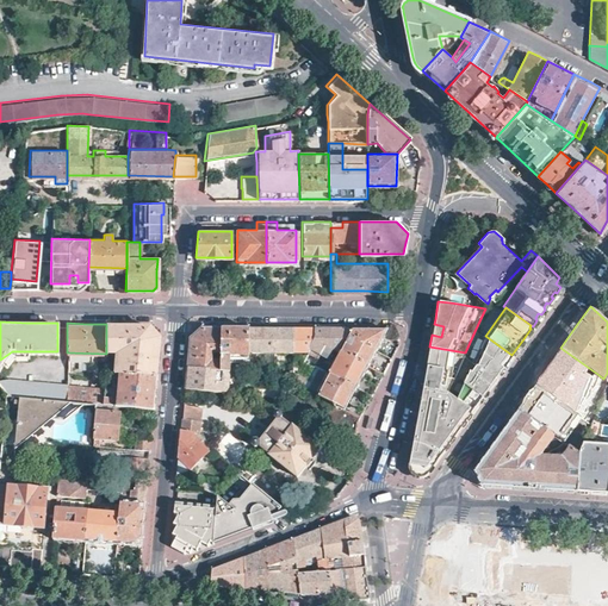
[(149,324),(106,324),(106,347),(113,347),(113,369),(156,373),(157,358),(160,335),(149,324)]
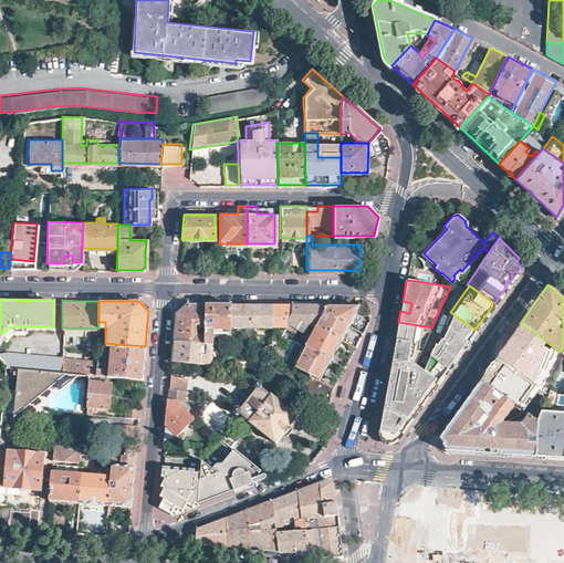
[(403,301),(400,311),(409,313),(411,303),(403,301)]
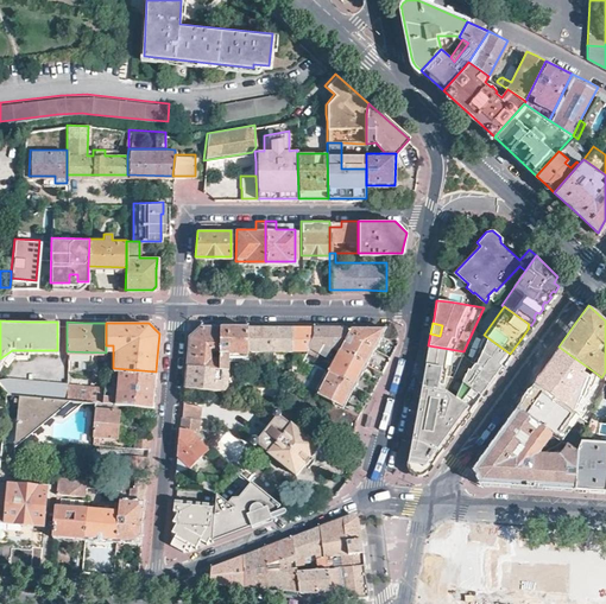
[(184,363),(219,368),(219,356),(219,324),(199,324),(188,335),(185,349),(184,363)]
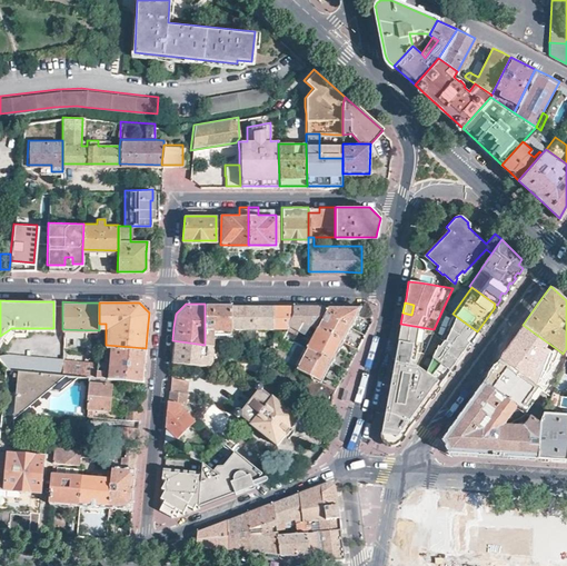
[(205,304),(205,334),(225,334),(225,338),(230,339),(230,335),(230,328),(230,304),(216,304),(205,304)]
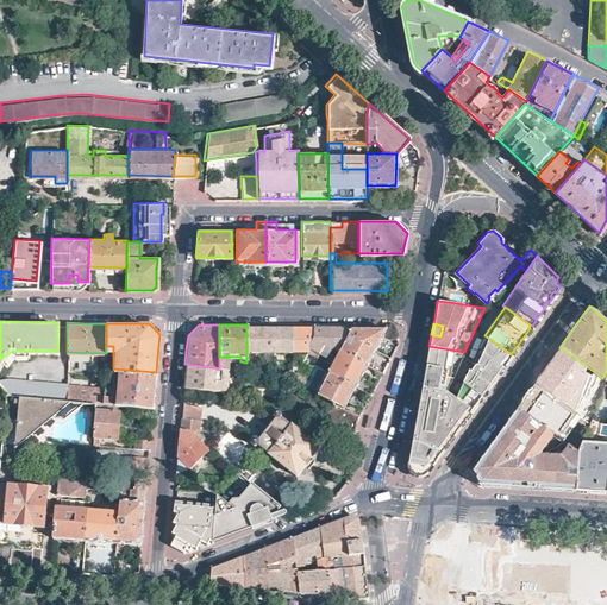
[(267,325),(246,325),(246,351),(291,351),(291,326),(267,325)]
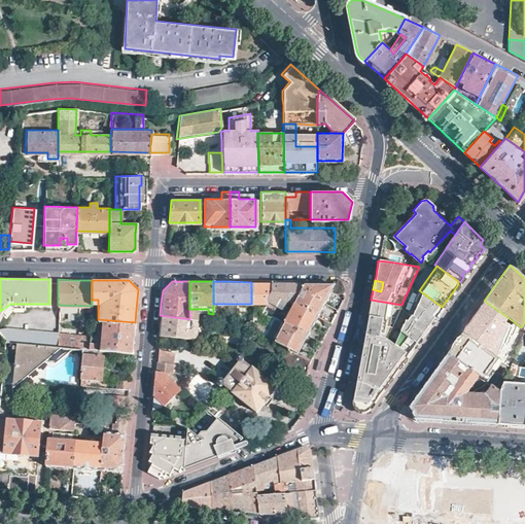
[(261,282),(251,282),(251,304),(269,304),(271,282),(261,282)]
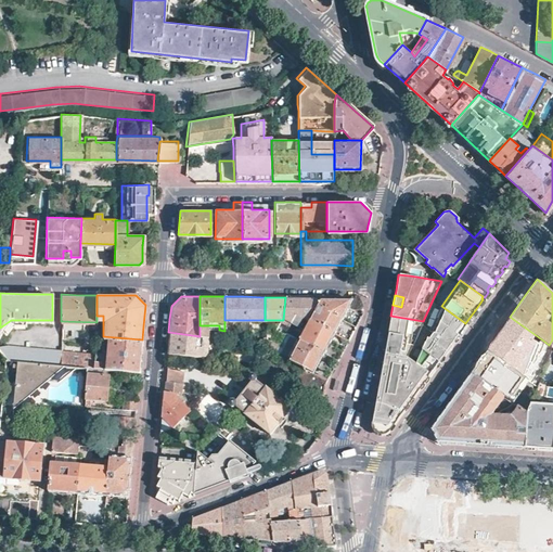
[(301,297),(285,297),(283,320),(308,320),(309,318),(317,304),(320,297),(301,297)]
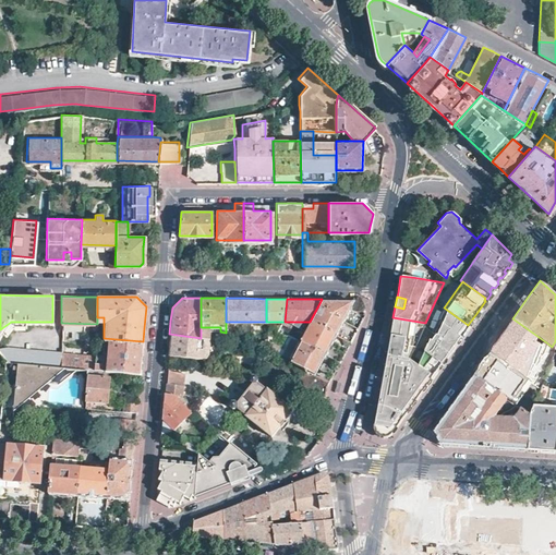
[(318,305),(342,318),(353,299),(336,299),(322,299),(318,305)]
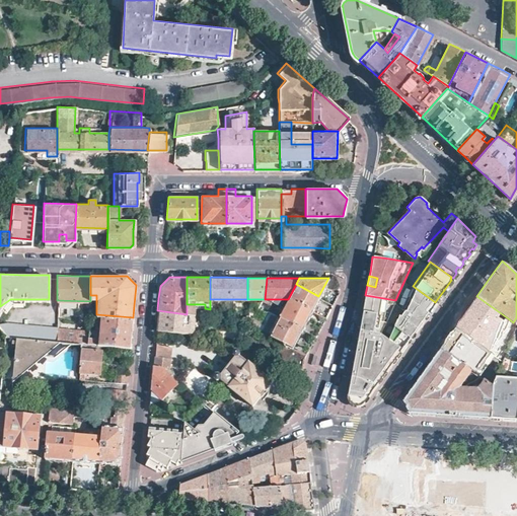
[(419,324),(435,302),(413,286),(404,280),(395,300),(365,295),(363,308),(354,359),(348,394),(349,395),(349,397),(351,399),(352,401),(354,402),(356,402),(358,403),(360,402),(361,401),(363,400),(364,399),(365,398),(366,398),(368,395),(374,386),(389,365),(402,348),(419,324)]
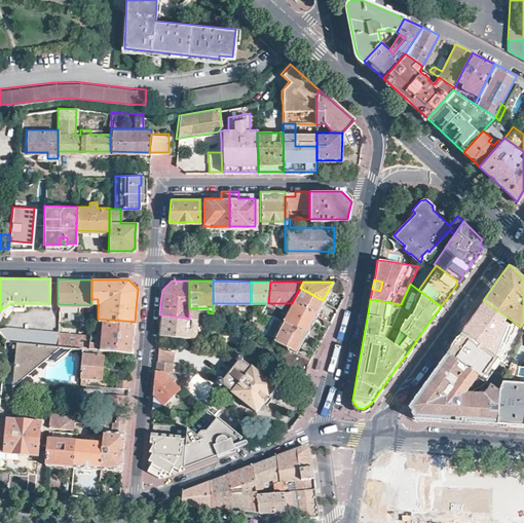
[(300,288),(293,301),(315,313),(323,300),(300,288)]
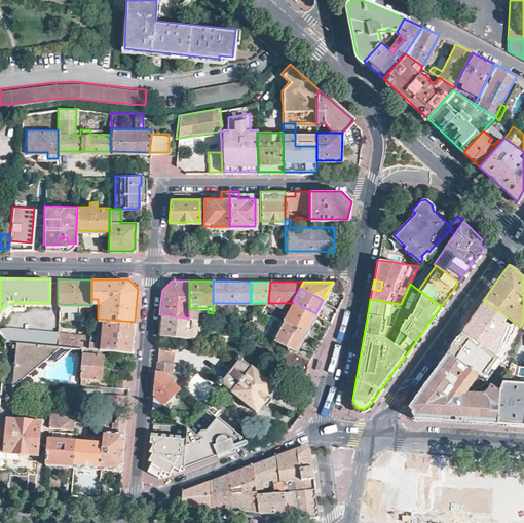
[(469,336),(490,305),(483,300),(460,330),(469,336)]
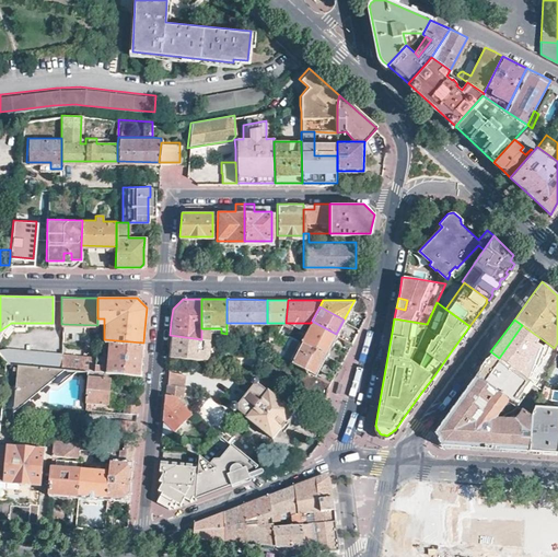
[(312,321),(311,323),(301,341),(325,354),(339,361),(344,352),(329,345),(336,334),(312,321)]
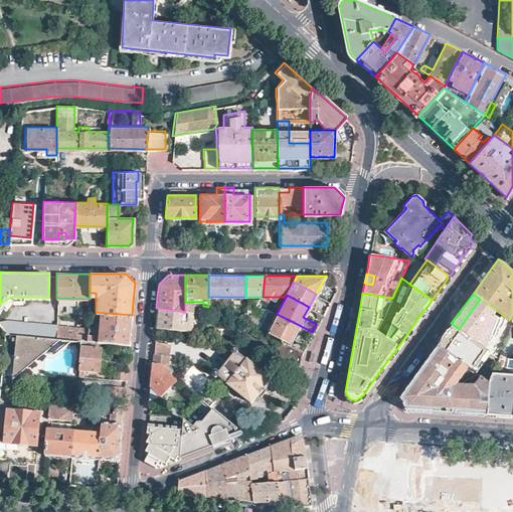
[(185,329),(185,312),(156,308),(155,321),(155,326),(185,329)]
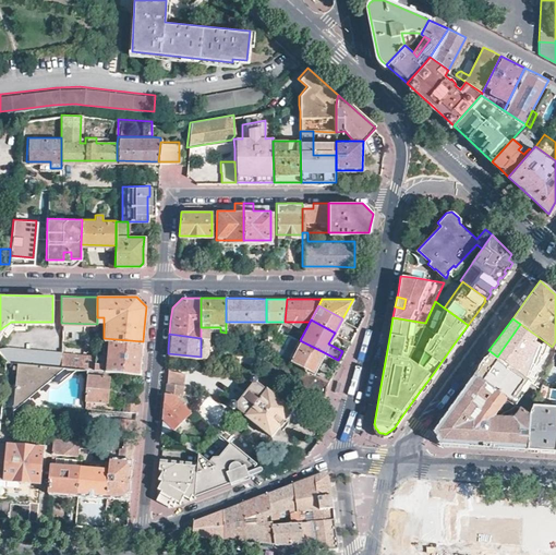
[(111,370),(140,372),(141,359),(143,341),(104,338),(104,360),(96,360),(96,368),(111,370)]
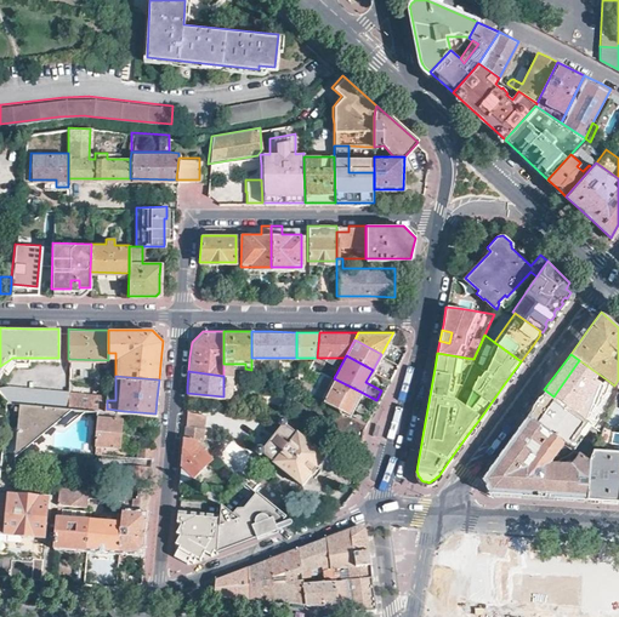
[(295,376),(295,387),(302,390),(307,382),(295,376)]
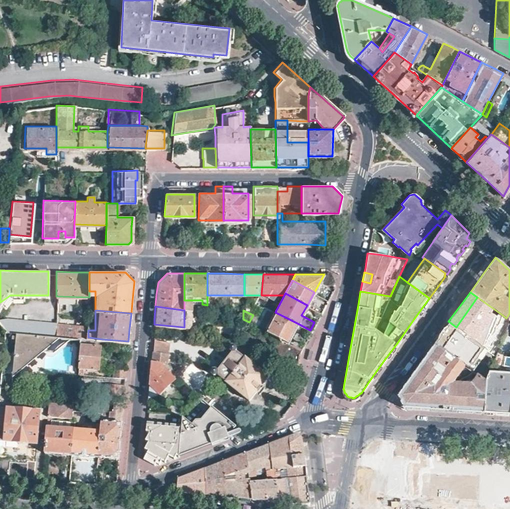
[(275,312),(265,330),(275,336),(287,342),(297,323),(275,312)]
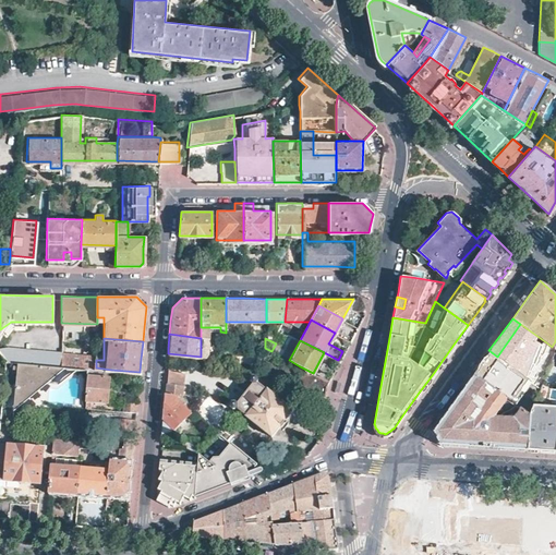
[(550,350),(552,347),(546,342),(539,353),(546,359),(552,351),(550,350)]
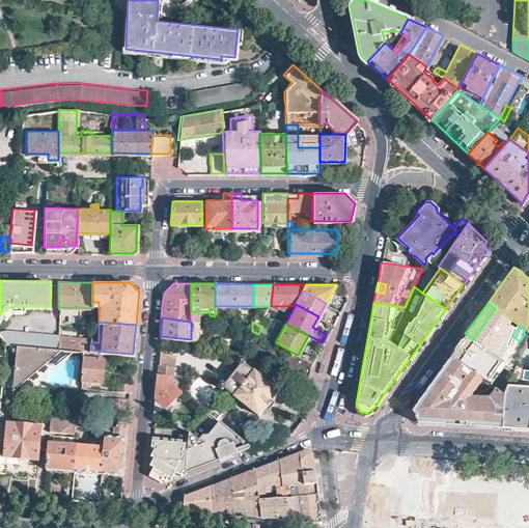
[(0,335),(5,342),(58,346),(58,333),(58,332),(39,331),(7,328),(0,331),(0,335)]
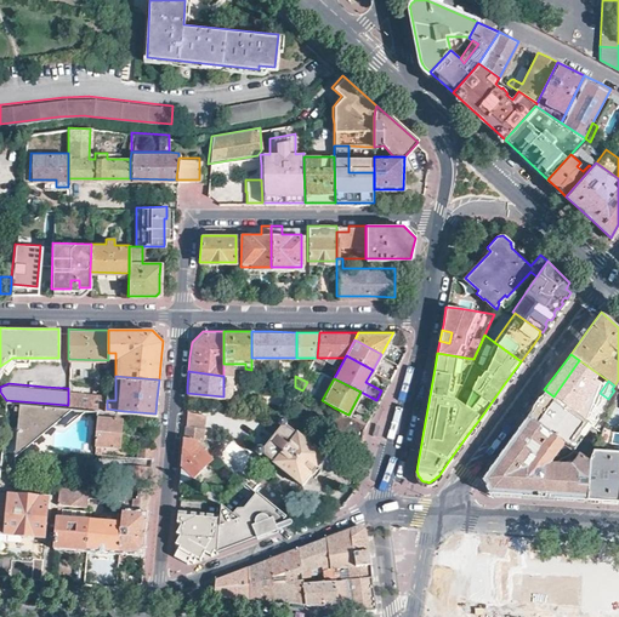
[(68,389),(68,405),(97,409),(107,409),(107,400),(107,393),(68,389)]
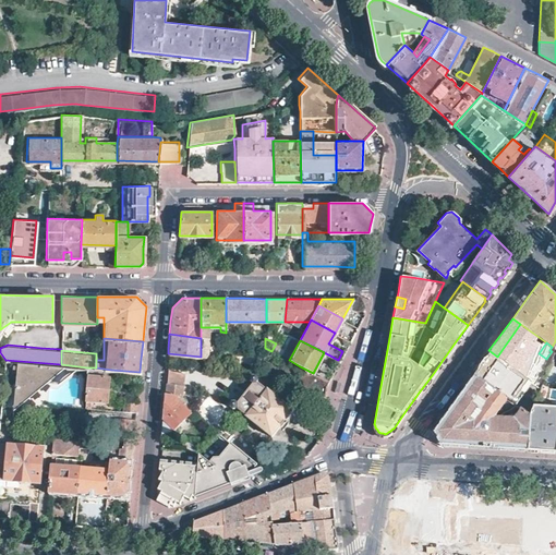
[(535,405),(540,387),(497,357),(488,350),(485,356),(473,372),(510,399),(523,409),(531,414),(532,415),(535,405)]
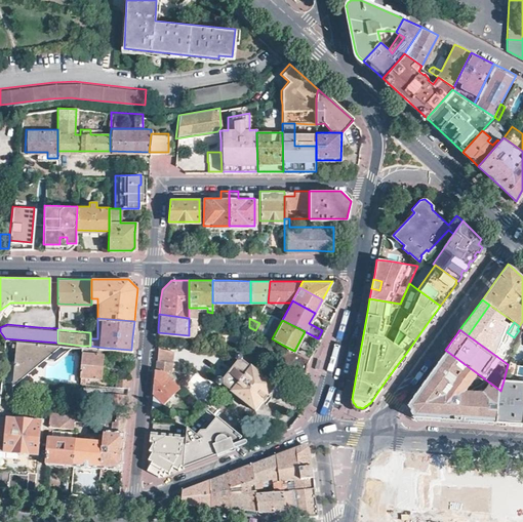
[(73,346),(16,340),(12,385),(44,359),(55,360),(73,346)]
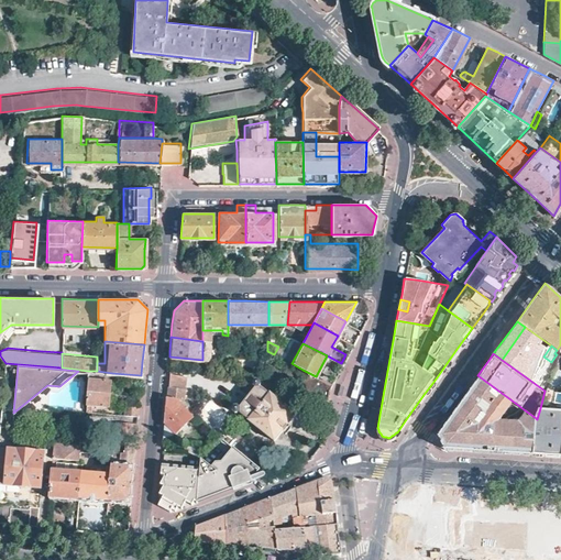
[(316,376),(303,370),(298,379),(295,384),(295,393),(326,408),(328,385),(330,383),(316,376)]
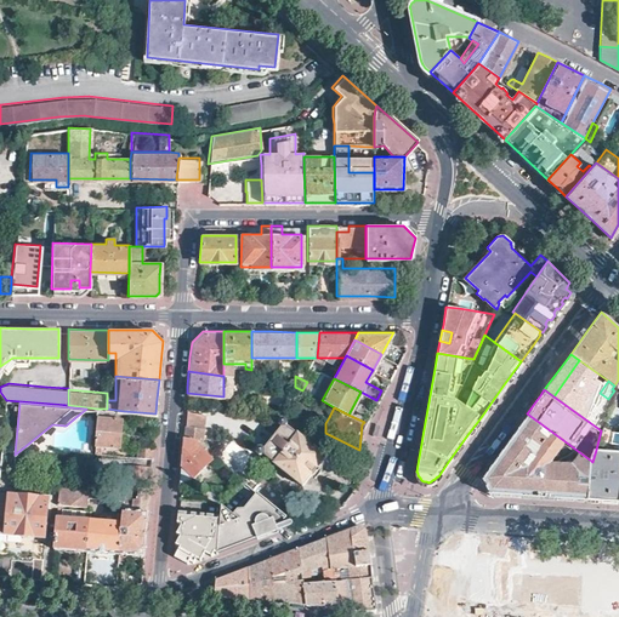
[(107,409),(97,409),(94,451),(120,452),(124,411),(107,409)]
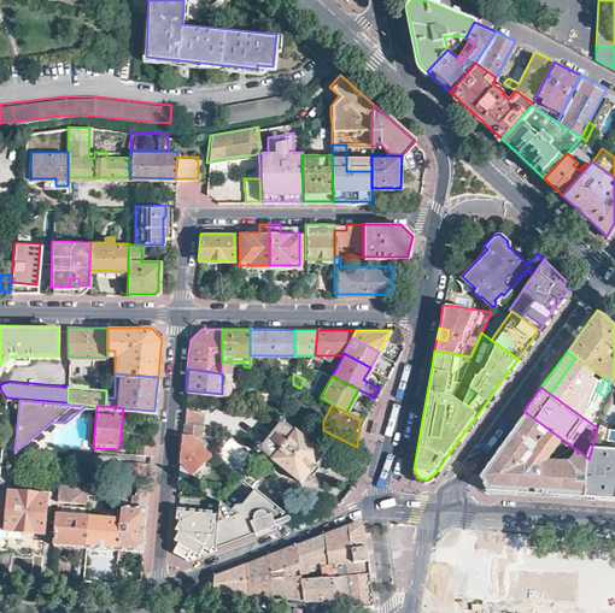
[(198,420),(199,408),(185,407),(183,417),(183,419),(182,431),(183,432),(197,434),(198,420)]
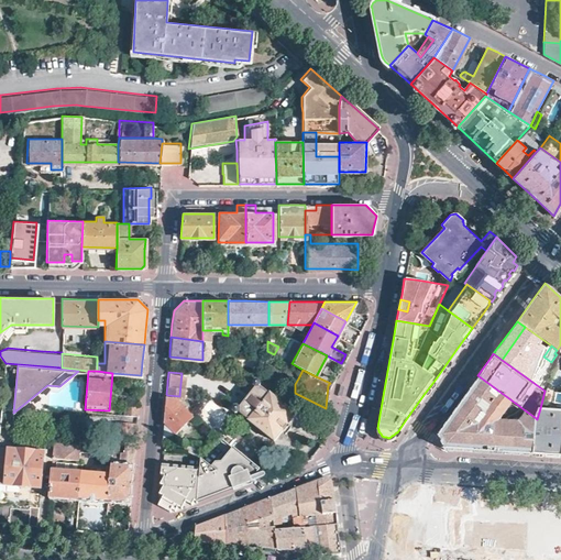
[(488,449),(532,452),(536,418),(528,413),(520,425),(503,421),(515,403),(477,375),(468,390),(459,402),(448,417),(437,432),(444,446),(488,449)]
